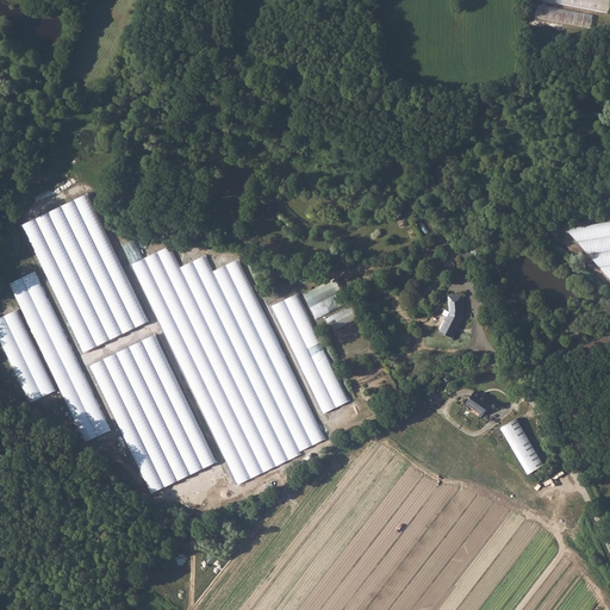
[(609,12),(609,0),(539,0),(584,7),(584,0),(593,0),(592,10),(609,12)]
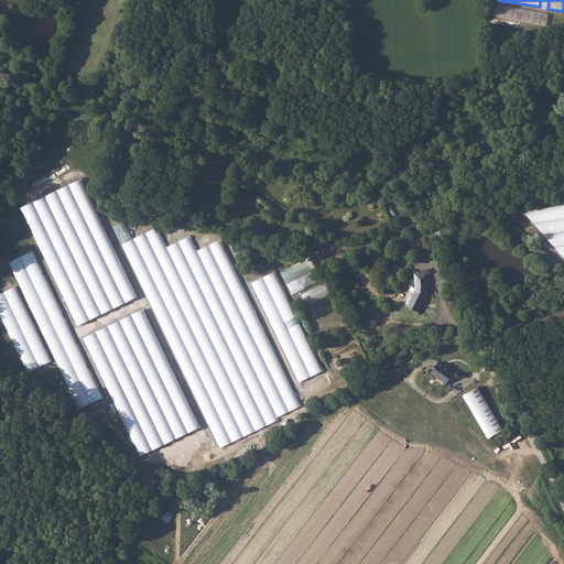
[(495,17),(548,25),(549,12),(497,4),(495,17)]
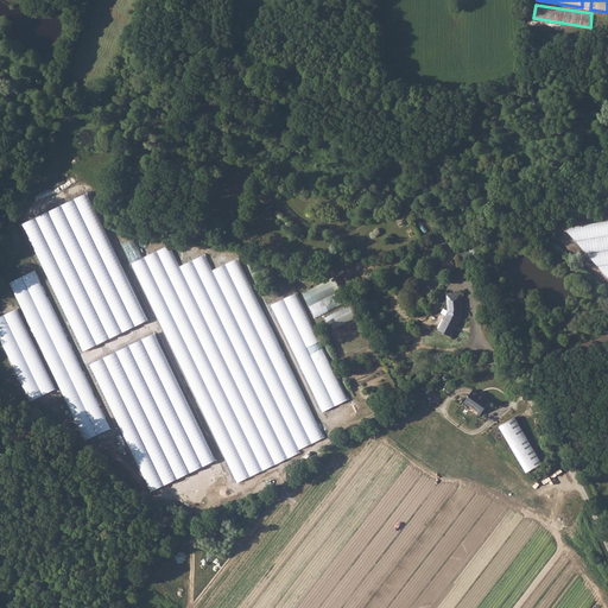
[(92,194),(26,220),(80,350),(146,323),(92,194)]
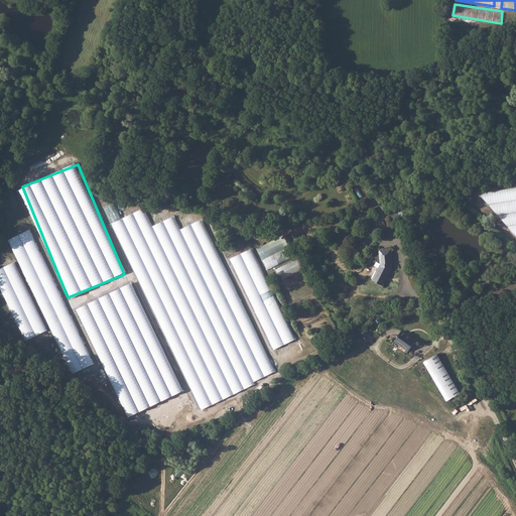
[(515,189),(482,196),(515,234),(515,189)]
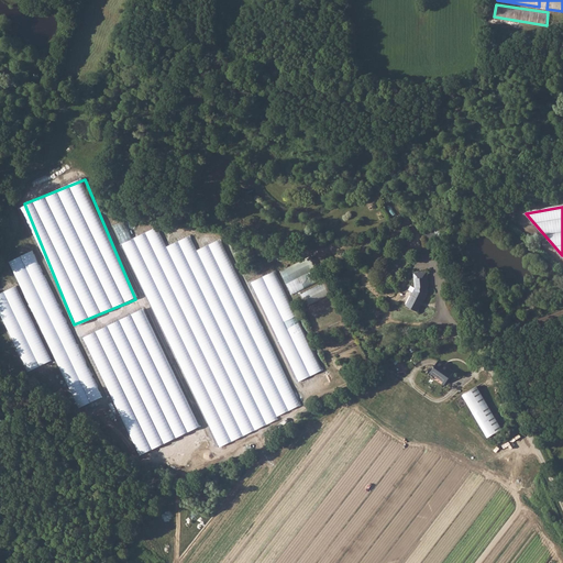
[(121,222),(212,448),(279,421),(277,416),(296,408),(227,238),(197,250),(191,235),(166,245),(158,228),(133,238),(127,220),(121,222)]
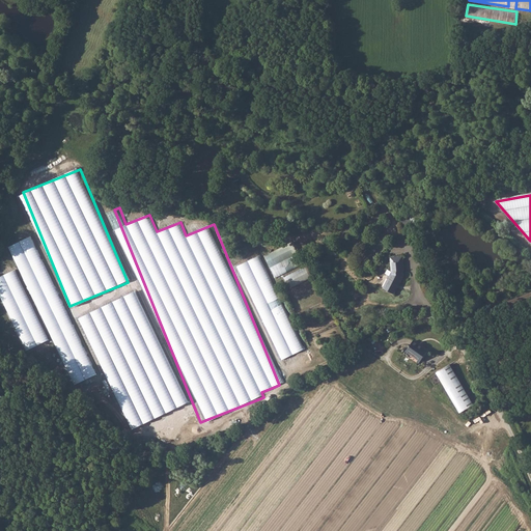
[(33,235),(10,245),(35,302),(42,299),(37,288),(43,286),(43,285),(48,284),(53,296),(56,295),(58,300),(60,299),(33,235)]
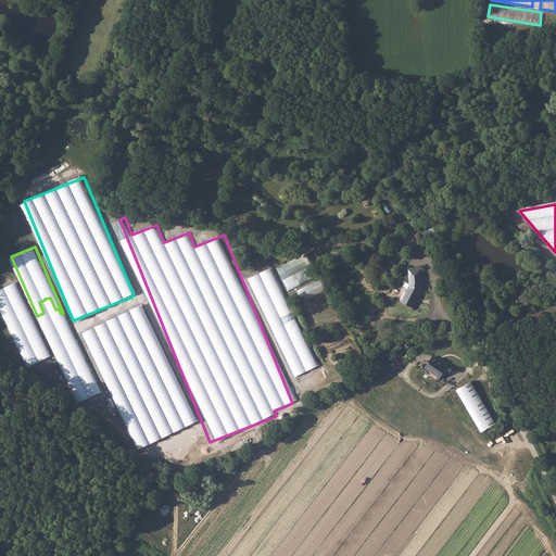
[(289,289),(314,276),(303,255),(278,268),(289,289)]
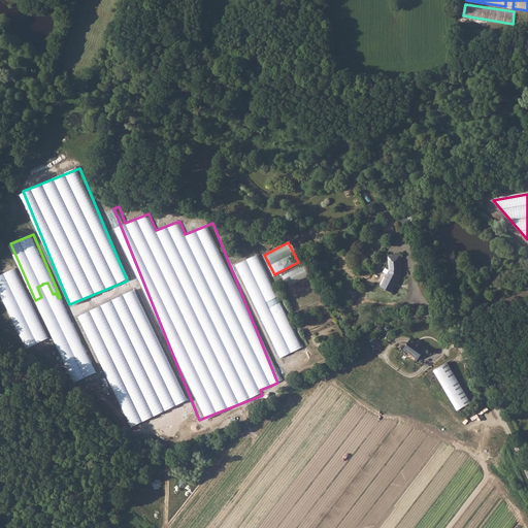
[(260,254),(237,263),(278,358),(301,349),(260,254)]
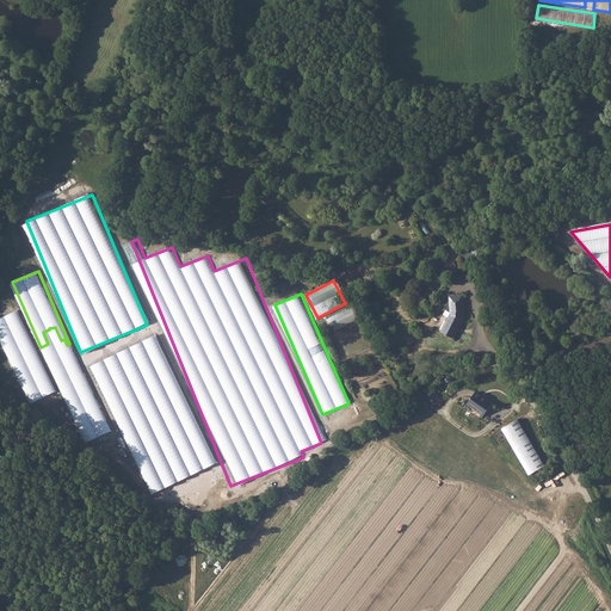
[(464,298),(449,300),(450,310),(448,310),(446,314),(446,315),(439,329),(452,335),(456,329),(457,329),(464,315),(464,309),(466,308),(464,298)]
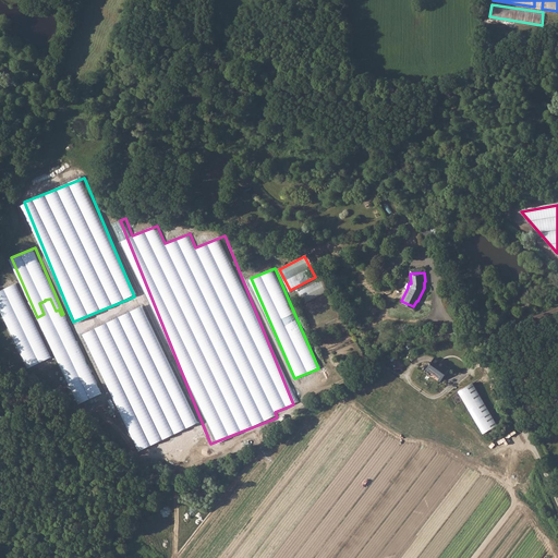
[(305,302),(327,292),(322,280),(300,290),(305,302)]
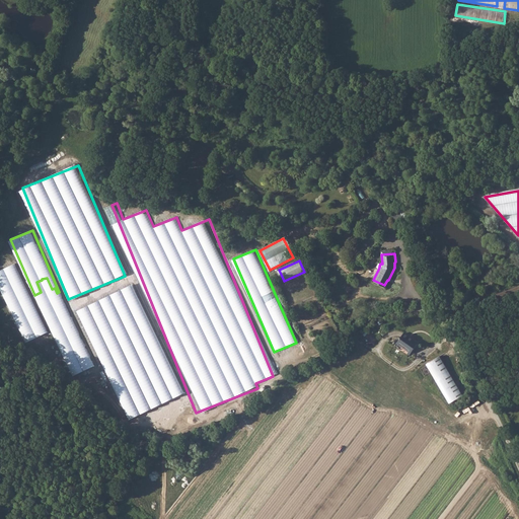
[(0,270),(0,285),(24,343),(47,334),(17,264),(0,270)]
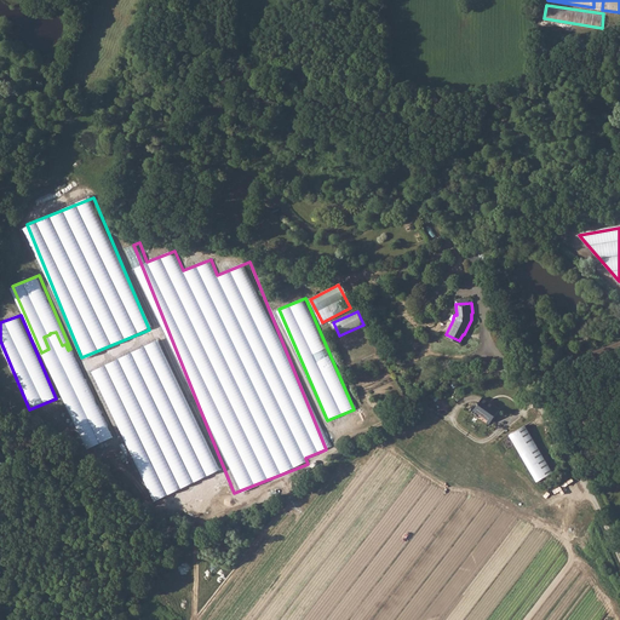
[(154,500),(219,471),(161,339),(93,369),(116,423),(122,420),(126,426),(128,426),(131,434),(136,446),(131,447),(154,500)]
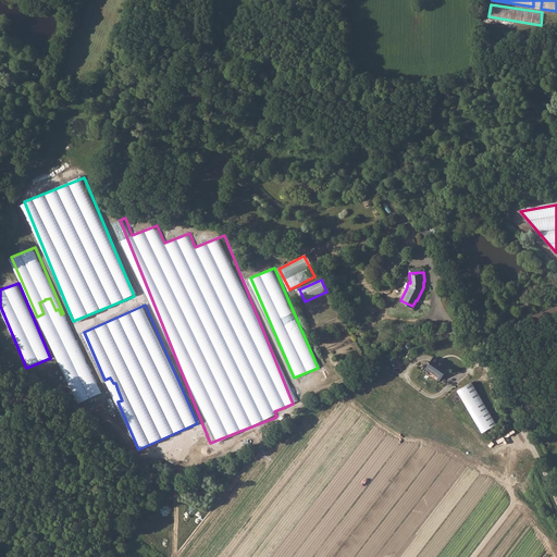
[(78,404),(101,393),(75,335),(70,337),(77,357),(74,358),(72,354),(69,356),(73,367),(63,370),(78,404)]
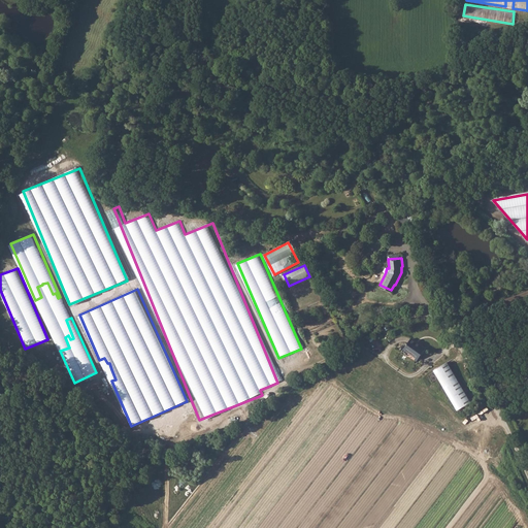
[(411,338),(404,349),(418,359),(426,349),(411,338)]
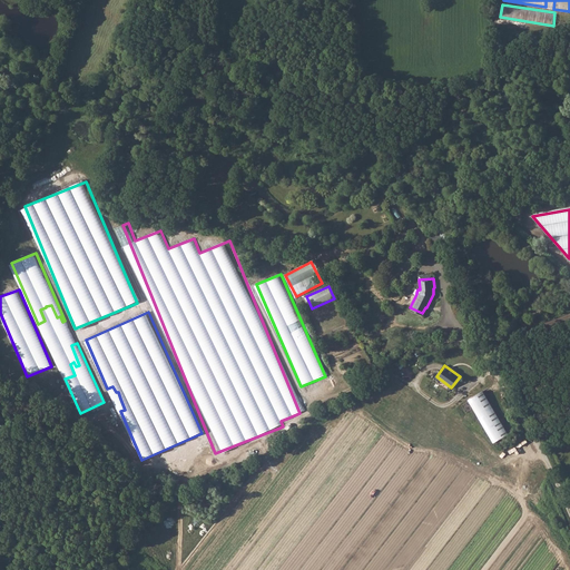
[(371,410),(383,393),(376,387),(363,405),(371,410)]
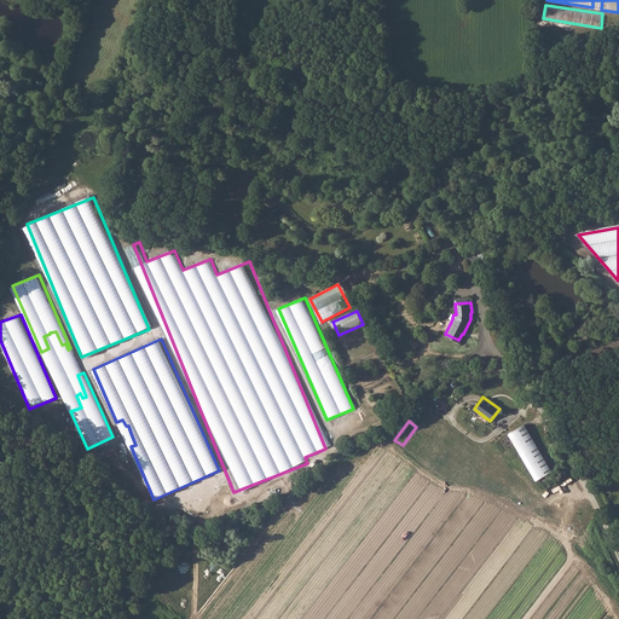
[(525,424),(509,434),(536,481),(551,472),(525,424)]
